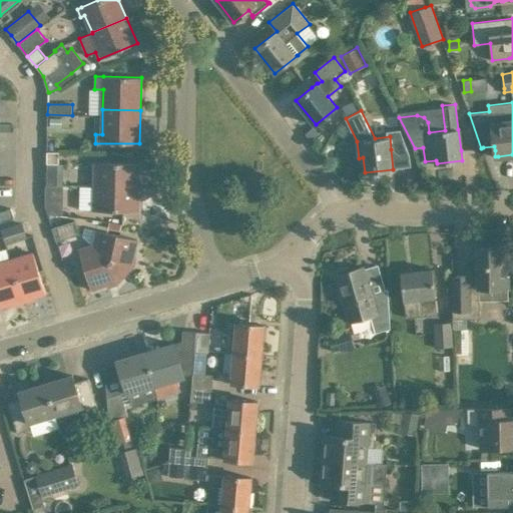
[(61,118),(50,117),(50,127),(61,127),(61,118)]
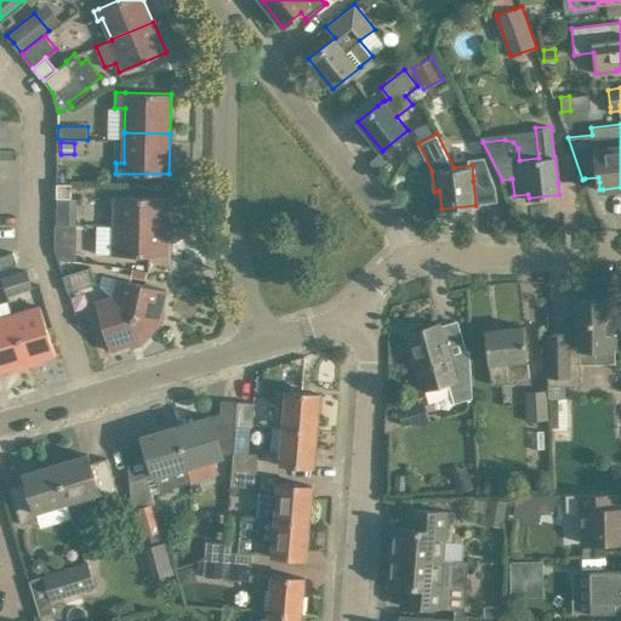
[(370,161),(376,170),(386,161),(380,153),(370,161)]
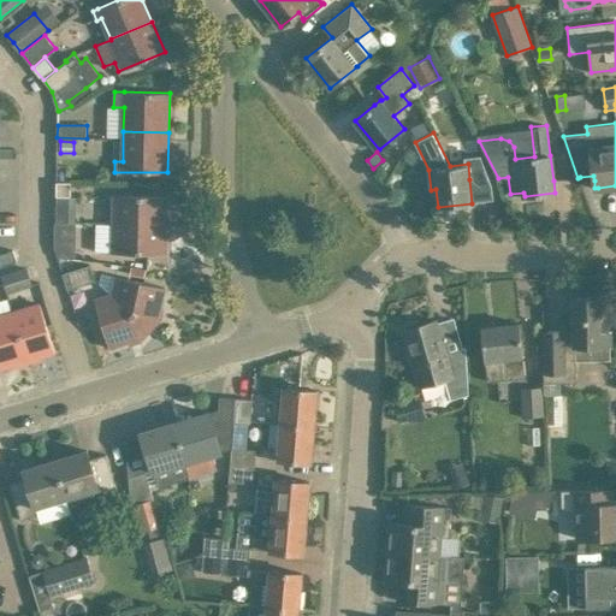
[(57,182),(57,196),(71,196),(70,182),(57,182)]
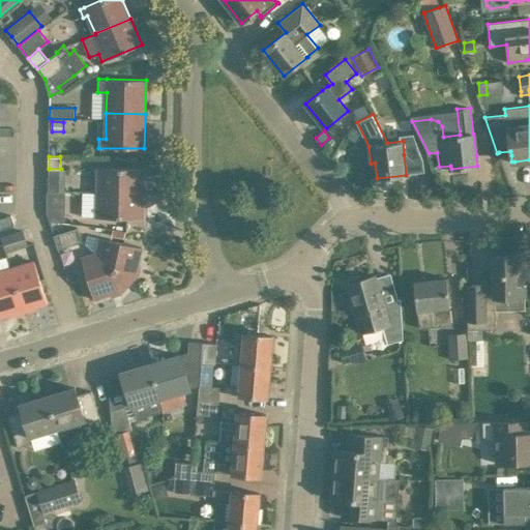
[(98,167),(97,193),(143,194),(144,169),(98,167)]
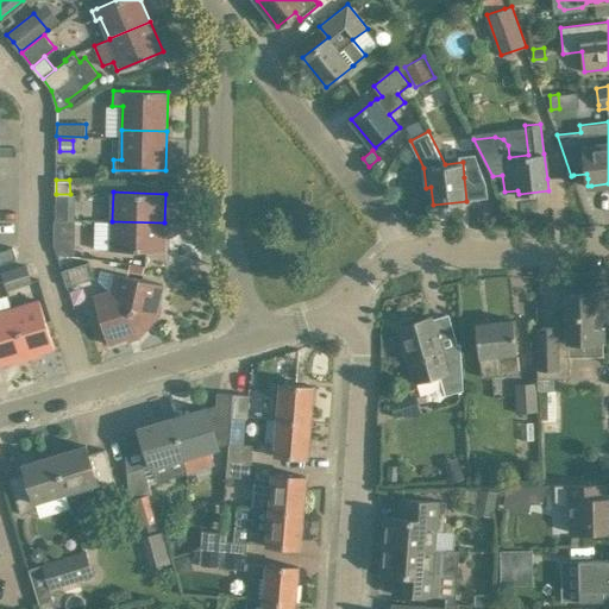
[(164,251),(164,223),(112,221),(111,250),(164,251)]
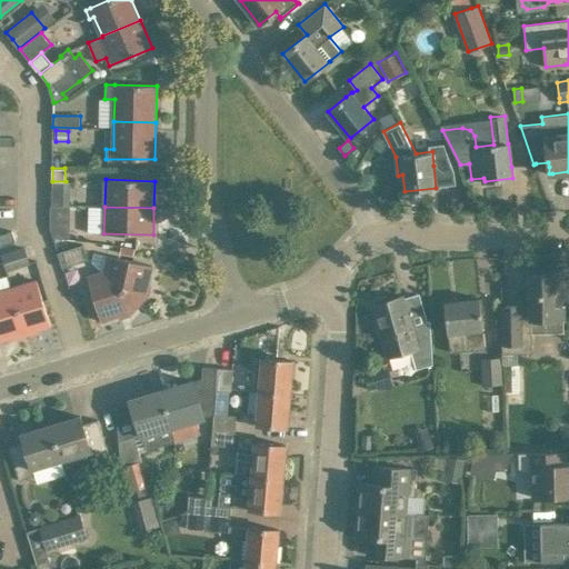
[(53,238),(70,239),(70,226),(50,225),(50,228),(53,238)]
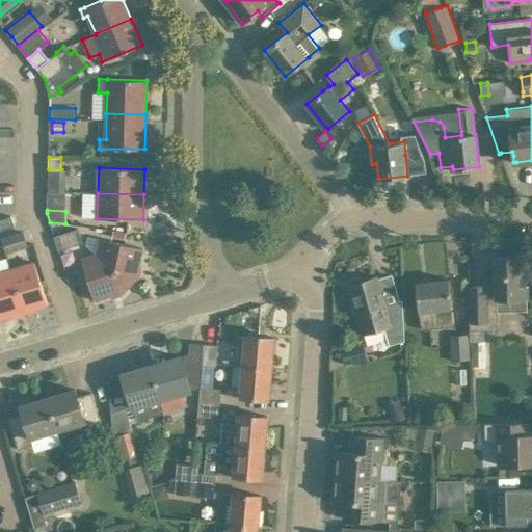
[(11,215),(0,218),(0,228),(1,230),(15,225),(11,215)]
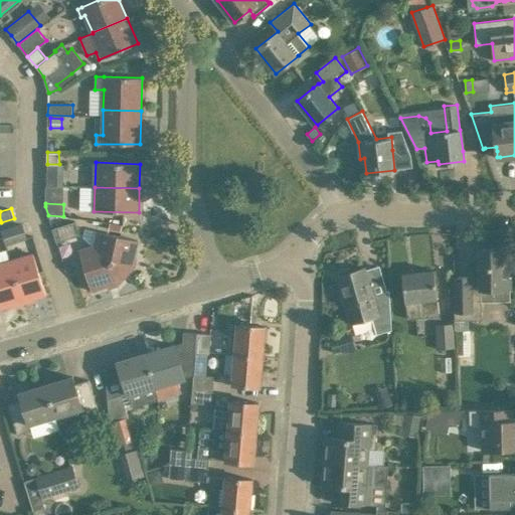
[(56,241),(79,234),(74,221),(52,228),(56,241)]
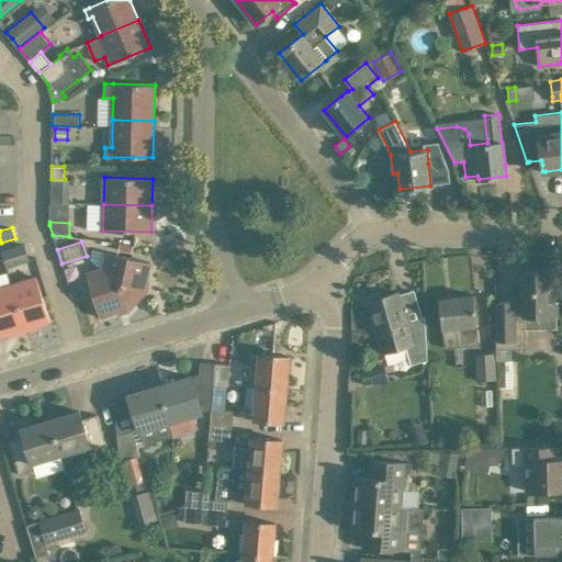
[(24,245),(1,251),(7,267),(30,259),(24,245)]
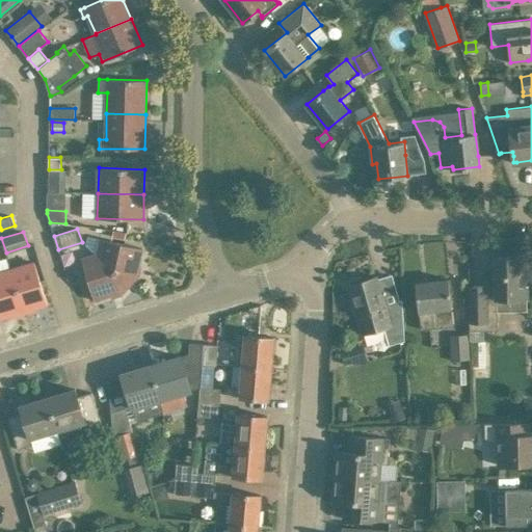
[(97,254),(128,283),(136,274),(142,248),(100,238),(97,254)]
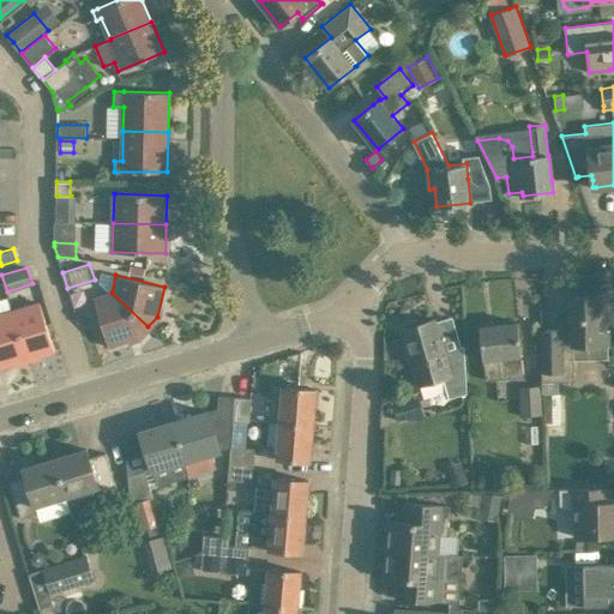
[(148,326),(112,293),(94,298),(109,345),(139,337),(148,326)]
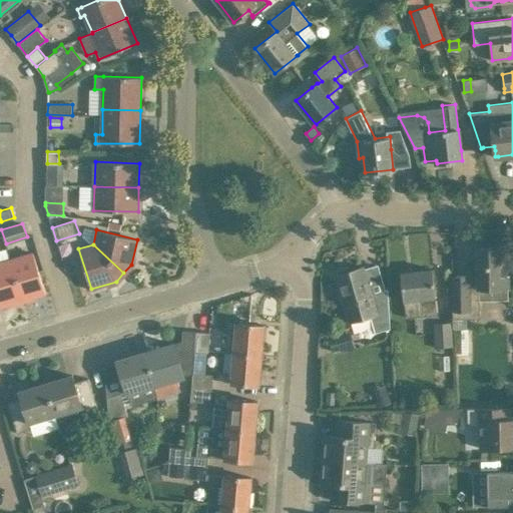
[(452,276),(453,312),(453,318),(480,318),(480,300),(508,300),(507,247),(477,247),(478,279),(470,279),(470,276),(452,276)]
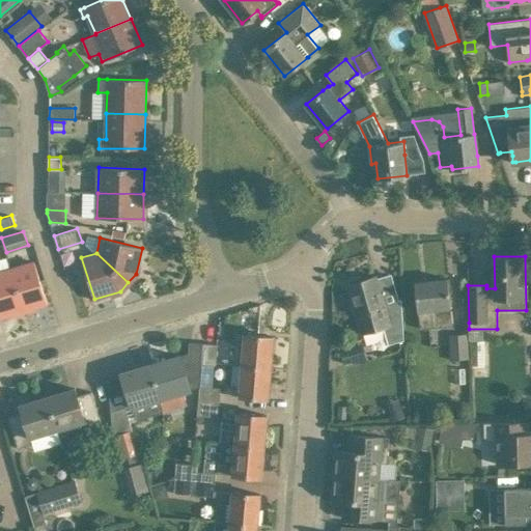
[(10,269),(23,310),(47,303),(34,261),(10,269)]
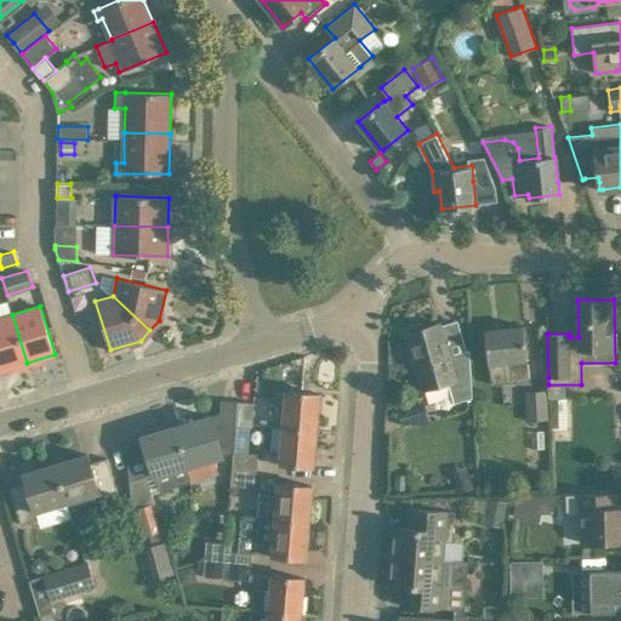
[(0,371),(27,363),(12,314),(0,318),(0,371)]
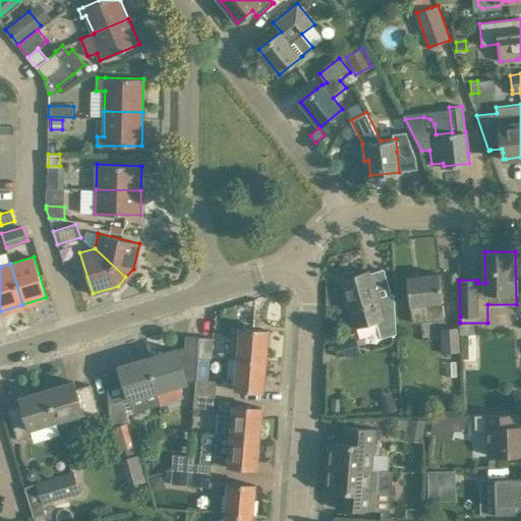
[(356,327),(377,321),(382,338),(397,333),(396,315),(394,293),(377,298),(368,271),(343,278),(356,327)]
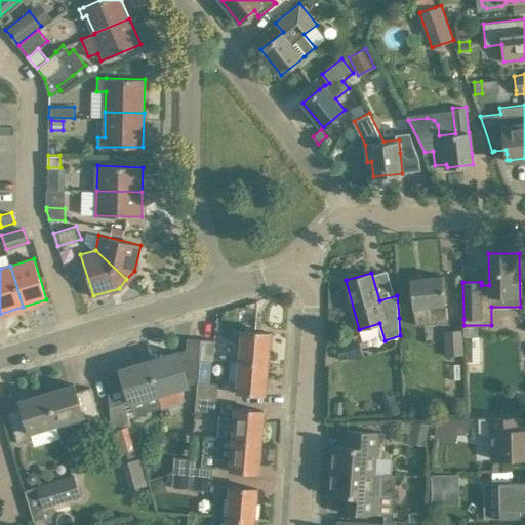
[(448,321),(445,295),(443,275),(410,279),(412,299),(415,325),(448,321)]
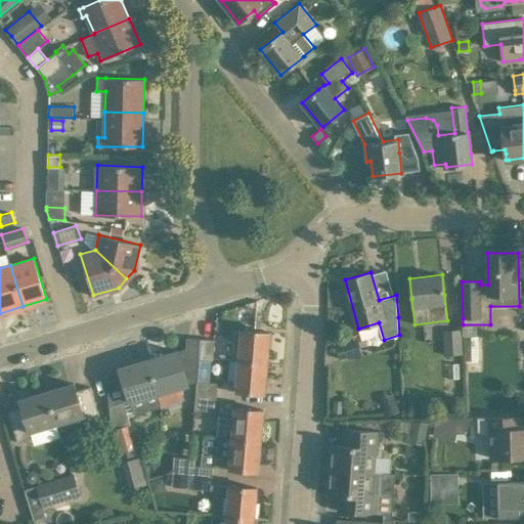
[(232,328),(229,359),(237,359),(239,359),(239,360),(267,362),(270,332),(232,328)]
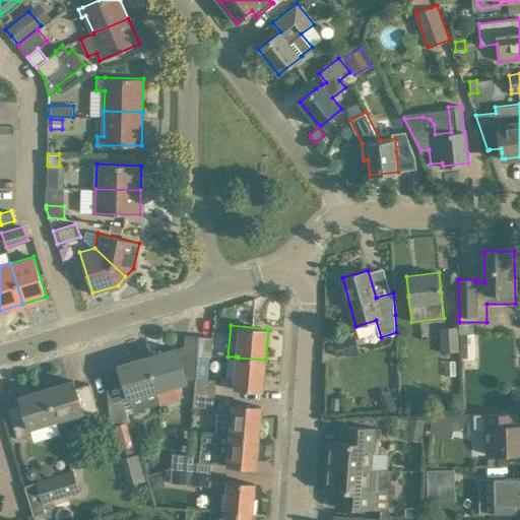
[(459,350),(457,326),(439,327),(441,351),(459,350)]
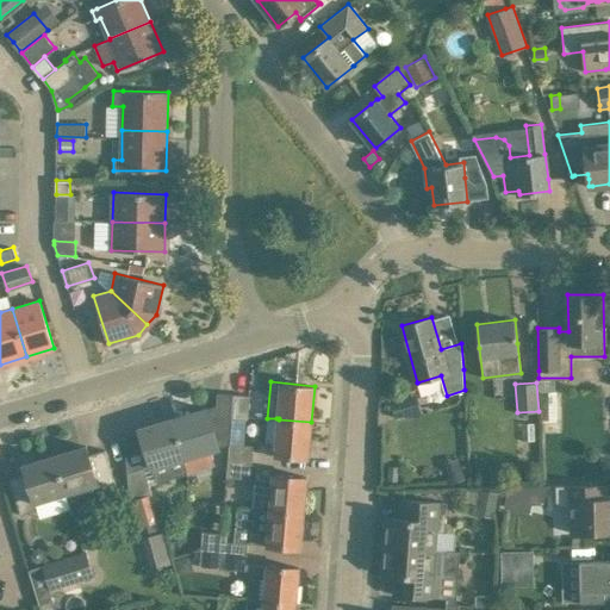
[(173,418),(185,456),(210,449),(218,447),(229,444),(230,443),(232,419),(235,393),(218,392),(216,418),(211,421),(206,408),(173,418)]
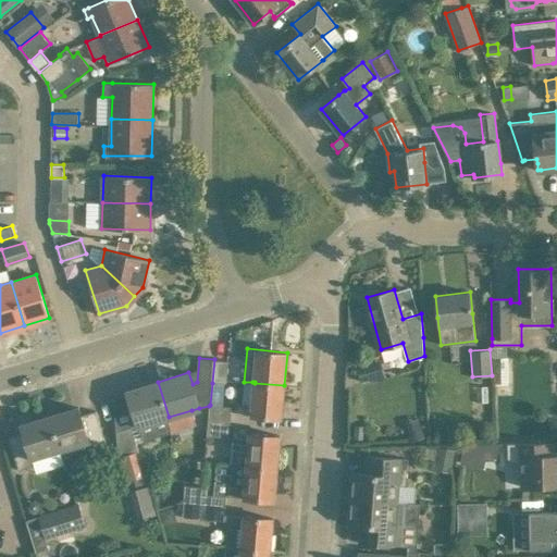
[(230,360),(214,359),(212,383),(227,384),(230,360)]
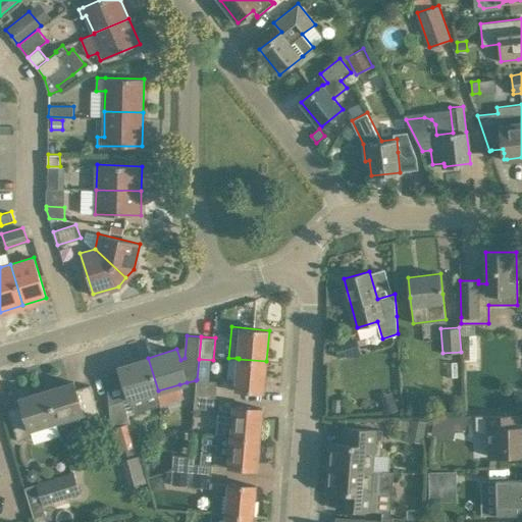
[(335,345),(338,357),(347,355),(347,356),(361,352),(357,336),(343,341),(343,343),(335,345)]
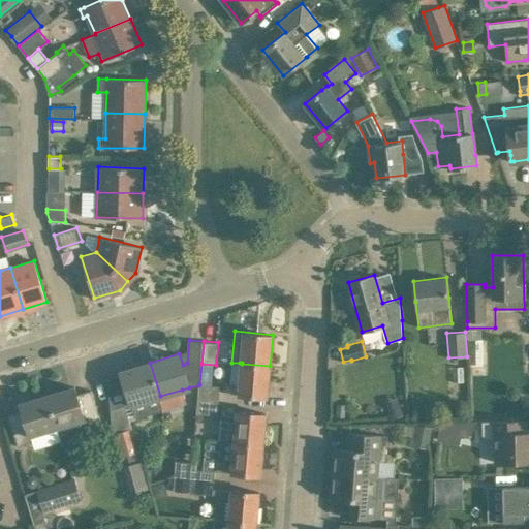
[(160,396),(150,363),(121,372),(135,418),(163,410),(163,405),(160,396)]
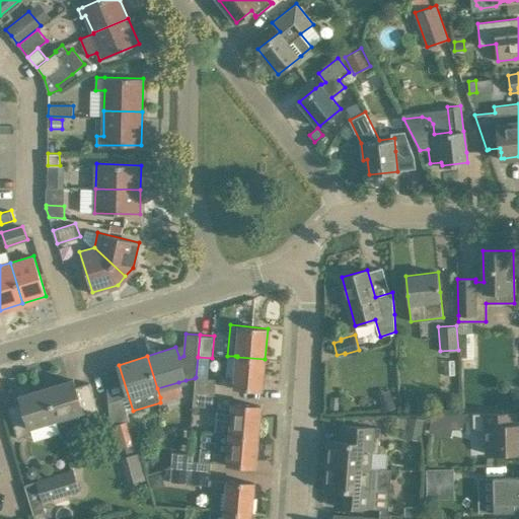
[(237,356),(235,356),(234,377),(221,376),(220,385),(242,387),(262,389),(265,359),(237,357),(237,356)]
